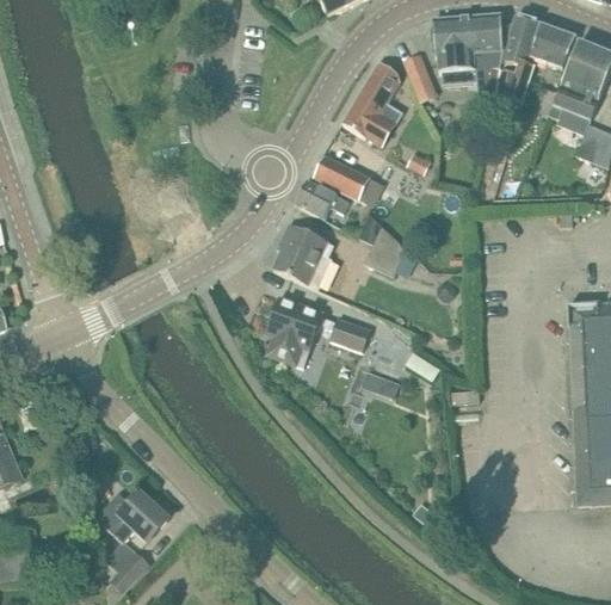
[(320,0),(328,16),(355,2),(353,0),(320,0)]
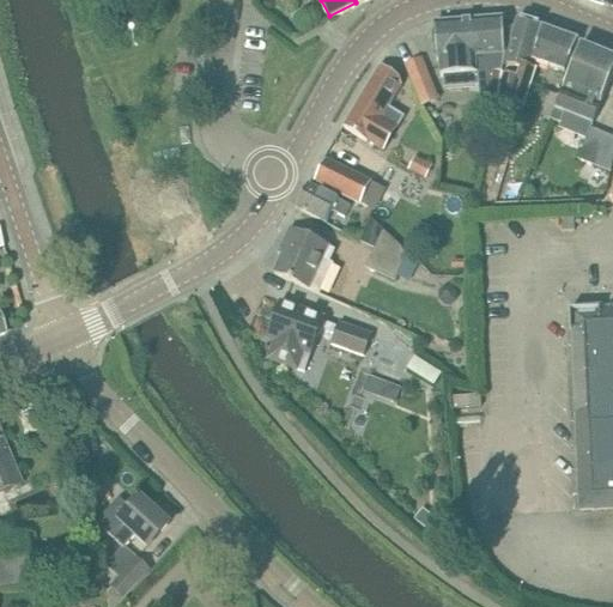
[(503,13),(468,16),(473,71),(474,71),(474,74),(485,73),(485,71),(508,68),(507,62),(503,13)]
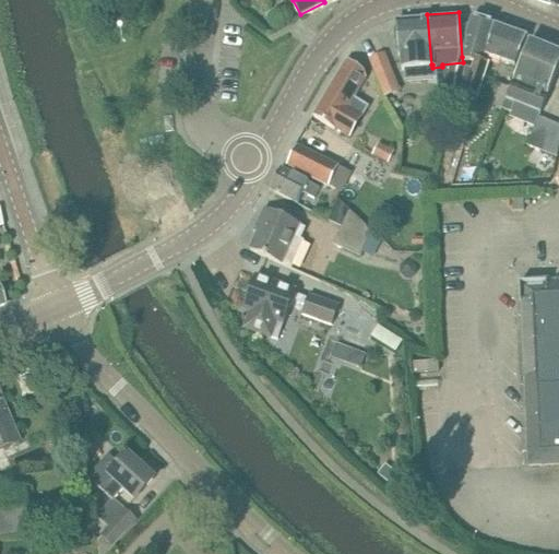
[(458,66),(453,86),(478,94),(489,60),(484,59),(485,52),(495,21),(495,20),(473,13),(466,34),(470,35),(462,57),(475,61),(473,70),(458,66)]
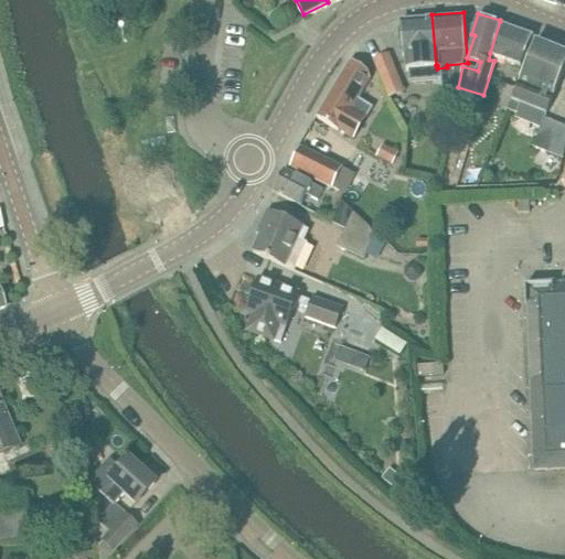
[(436,65),(432,14),(401,17),(401,18),(404,67),(436,65)]
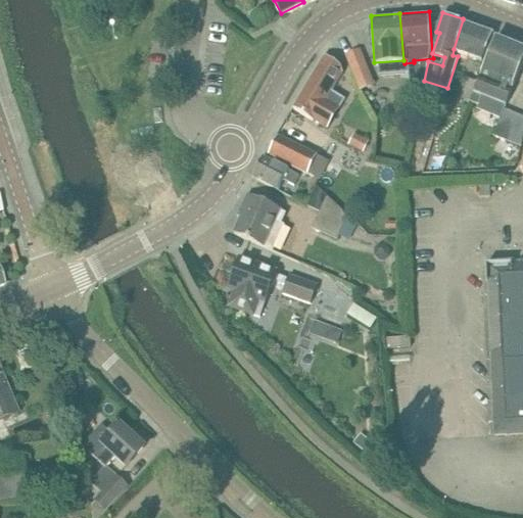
[(463,19),(454,49),(477,57),(476,61),(480,62),(481,58),(483,59),(493,31),(463,19)]
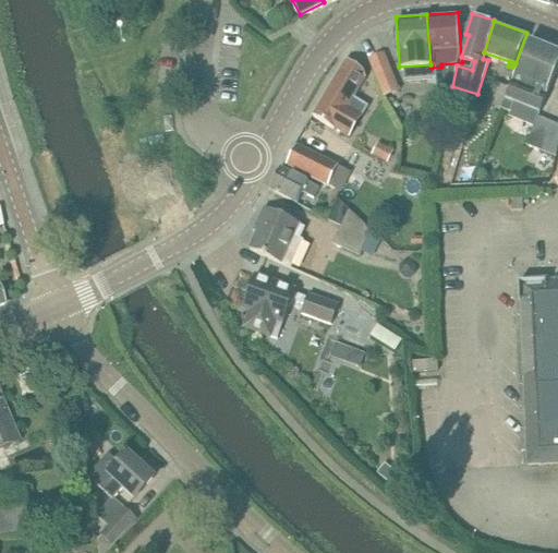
[(557,49),(529,38),(520,58),(510,82),(501,104),(501,105),(509,108),(513,98),(540,109),(557,62),(557,49)]
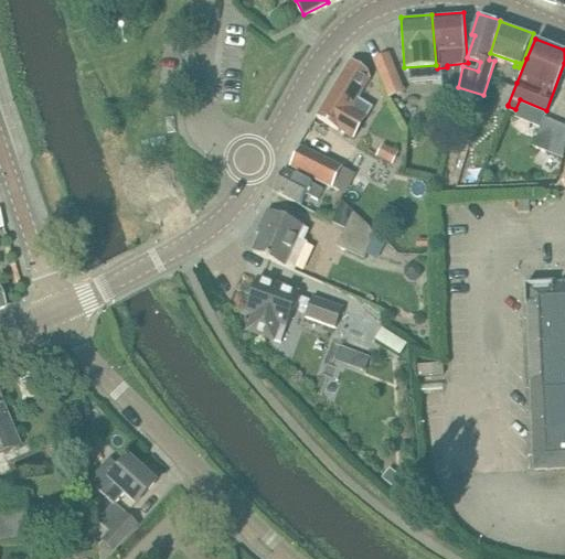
[(374,55),(385,83),(400,77),(388,50),(374,55)]
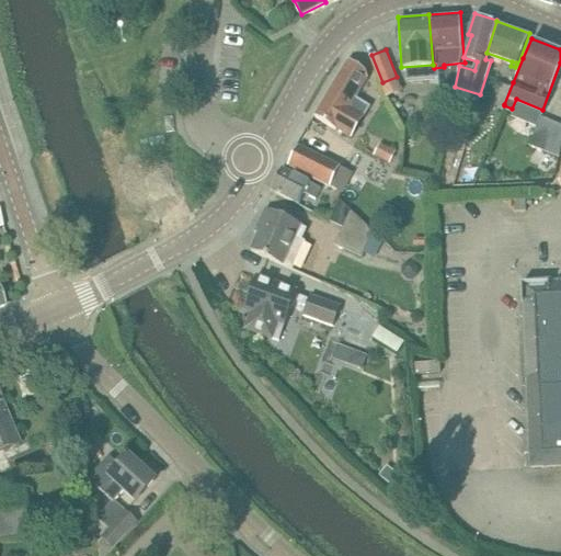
[(348,56),(315,112),(352,135),(370,104),(356,95),(368,76),(366,67),(348,56)]
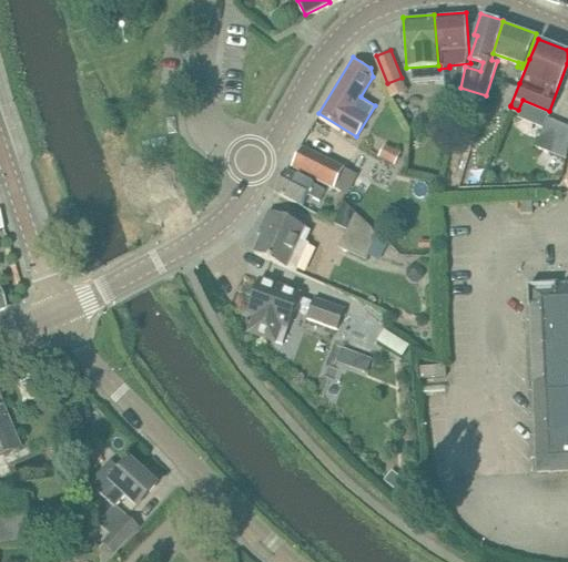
[(508,80),(500,102),(510,105),(519,83),(508,80)]
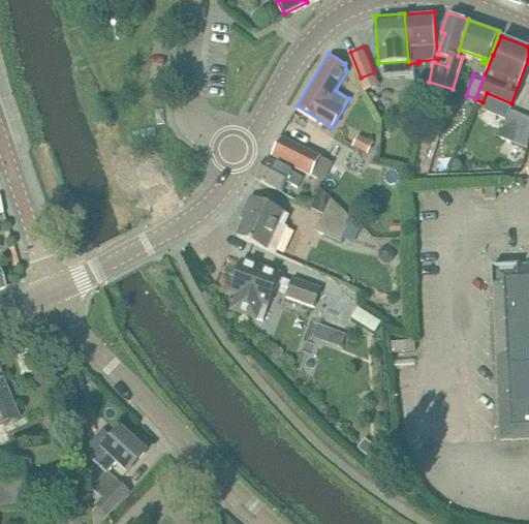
[(424,84),(413,84),(414,95),(425,94),(424,84)]
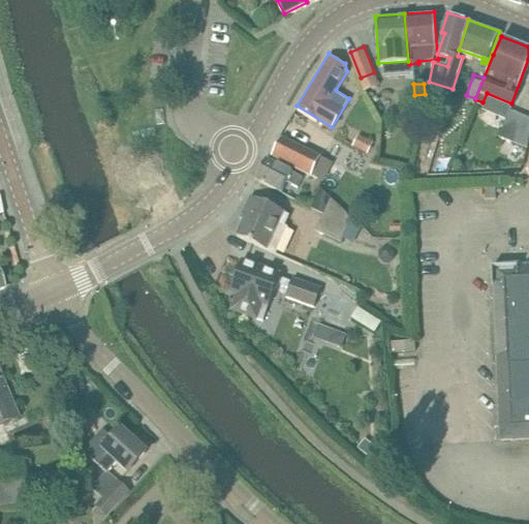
[(498,133),(527,145),(528,133),(528,114),(509,106),(498,133)]
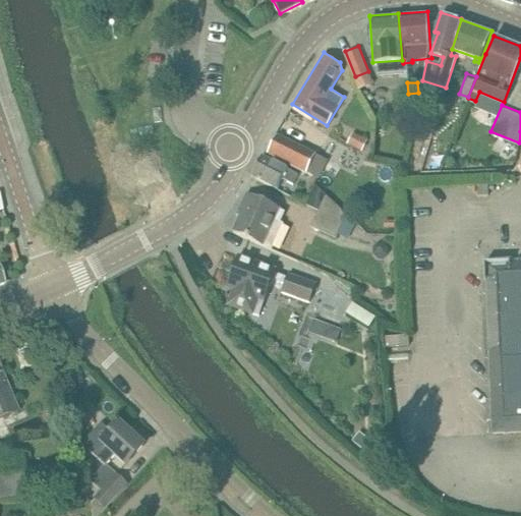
[(366,137),(351,129),(346,139),(360,148),(366,137)]
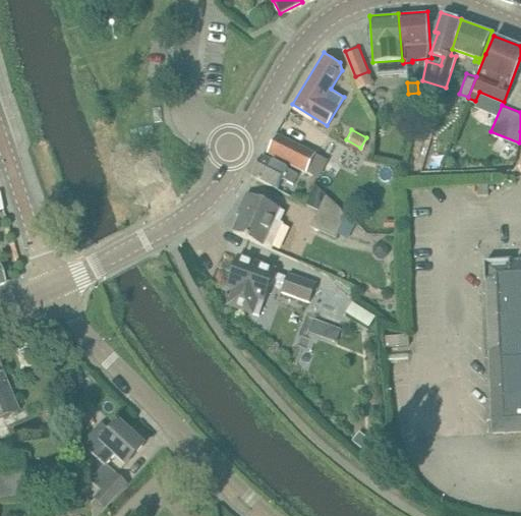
[(269,151),(287,160),(305,170),(315,152),(278,132),(269,151)]
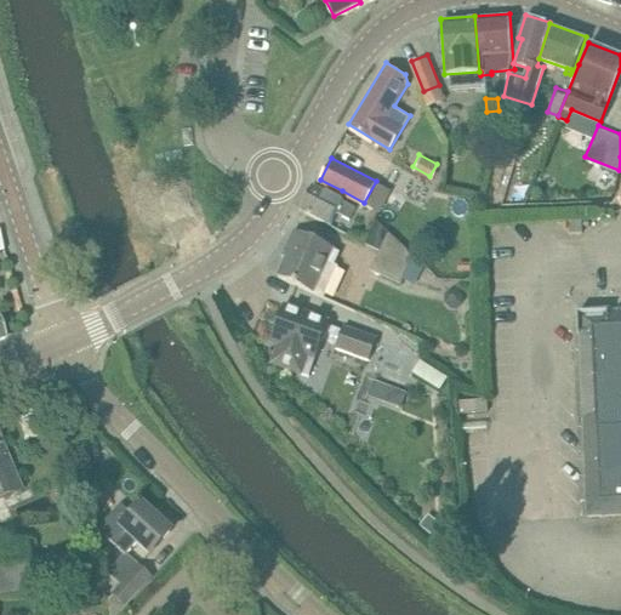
[(343,198),(334,192),(312,181),(300,205),(330,223),(337,210),(349,217),(355,206),(342,199),(343,198)]
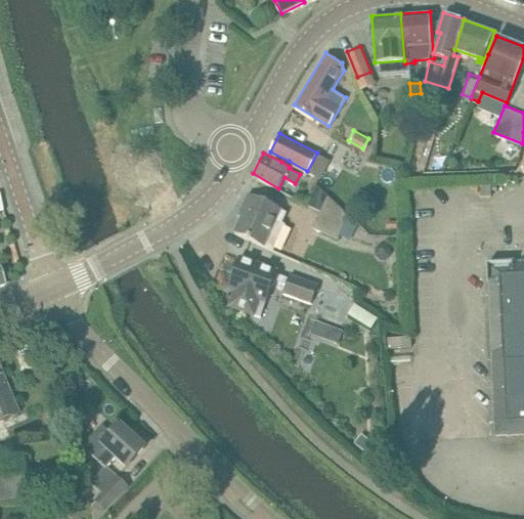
[(490,182),(480,182),(481,193),(491,192),(490,182)]
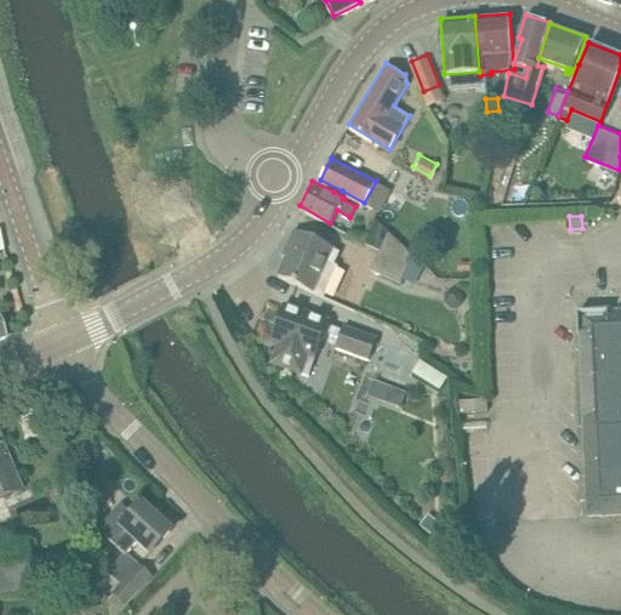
[(295,228),(288,244),(290,245),(278,272),(312,288),(324,294),(337,263),(334,261),(340,249),(331,245),(317,238),(295,228)]
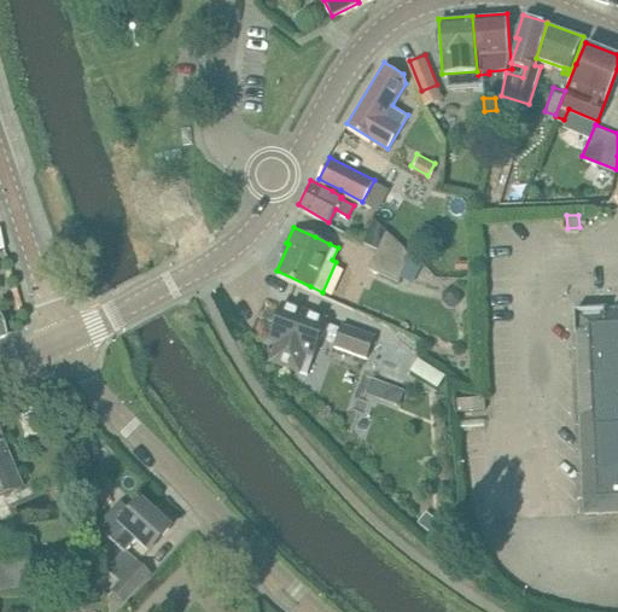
[(415,252),(389,231),(368,266),(398,280),(415,252)]
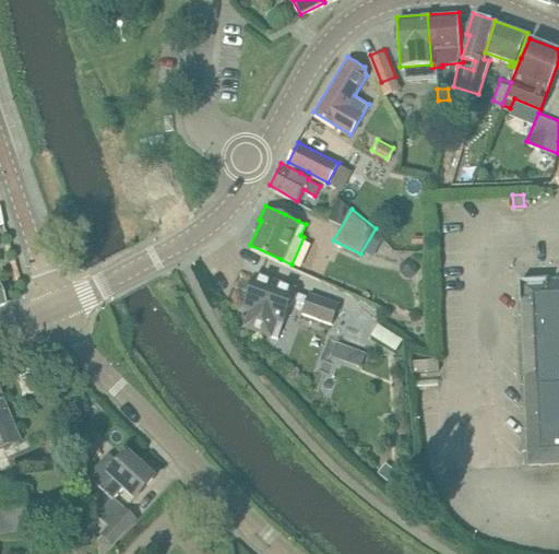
[(296,286),(256,271),(244,304),(251,307),(245,323),(270,333),(276,317),(284,319),(293,296),(305,301),(301,309),(332,320),(339,303),(308,291),(307,294),(295,290),(296,286)]
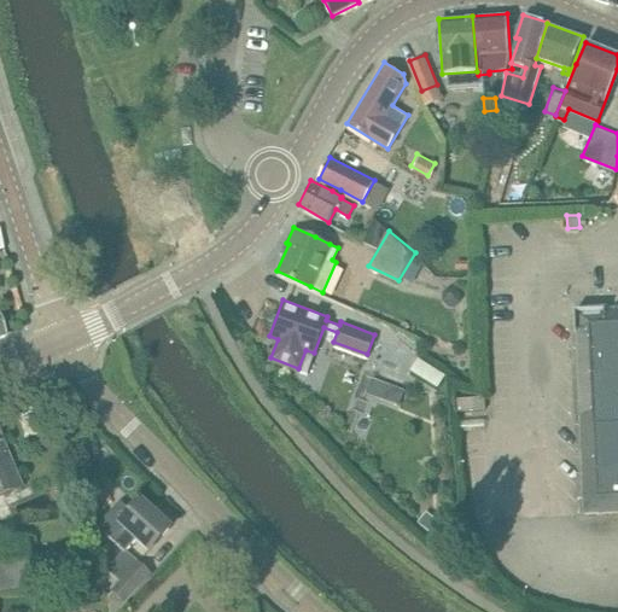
[(584,510),(617,507),(617,314),(576,316),(584,510)]
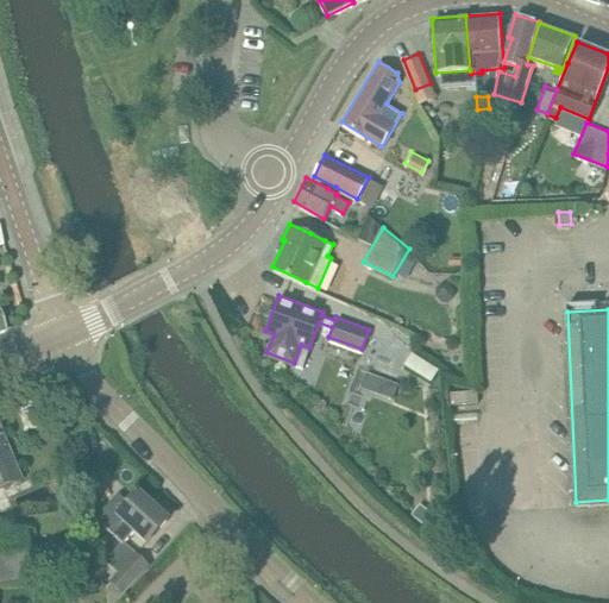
[(400,364),(428,378),(434,366),(407,351),(400,364)]
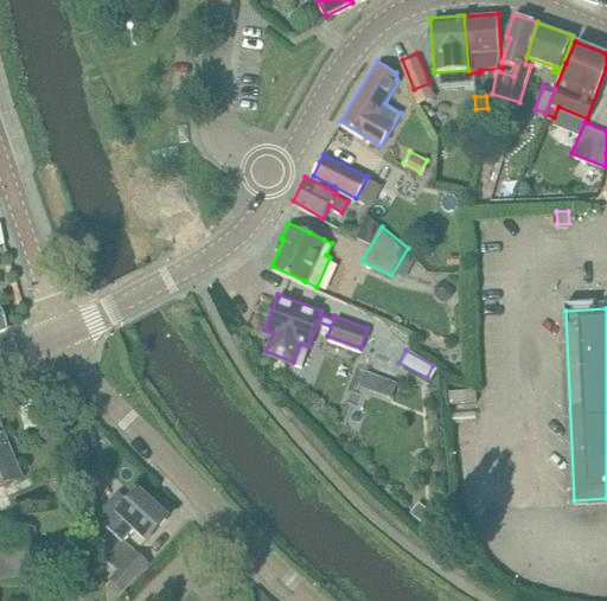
[(383,375),(377,389),(391,395),(397,381),(383,375)]
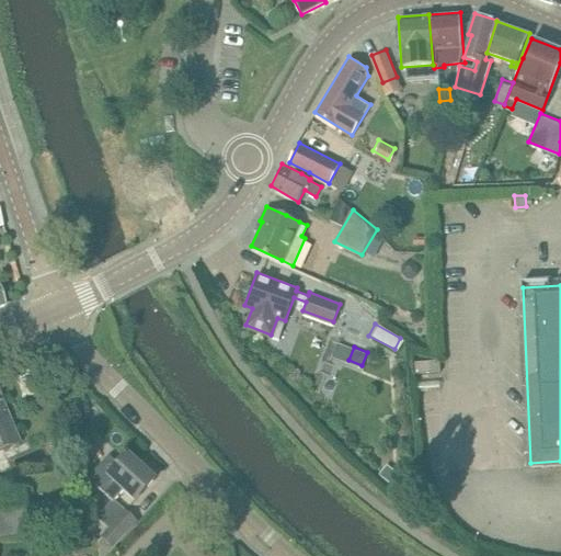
[(0,446),(20,439),(0,392),(0,446)]
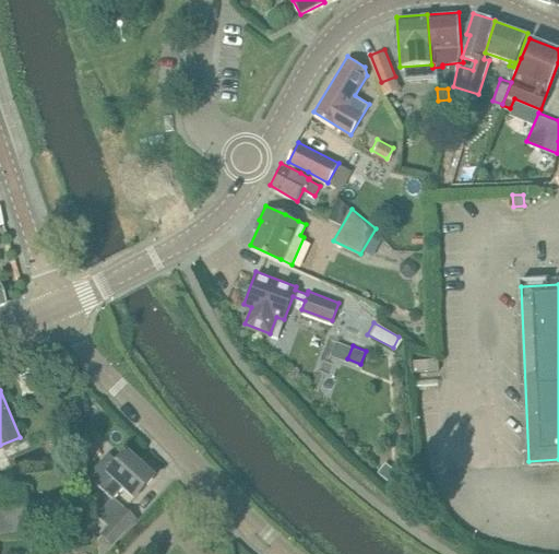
[(129,450),(120,461),(108,450),(92,469),(93,478),(114,496),(123,485),(134,495),(154,474),(129,450)]
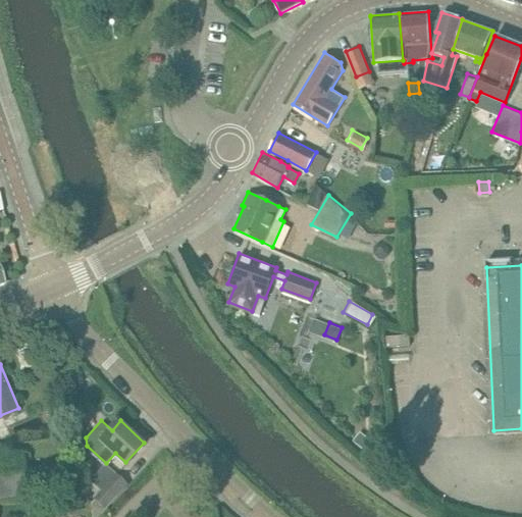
[(359,433),(353,441),(365,451),(371,444),(359,433)]
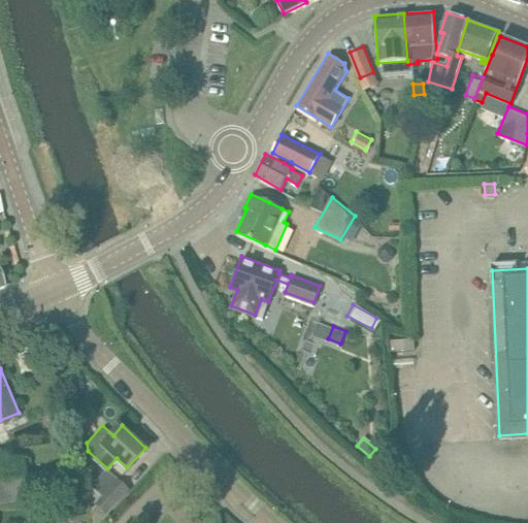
[(0,500),(27,497),(21,456),(0,458),(0,500)]
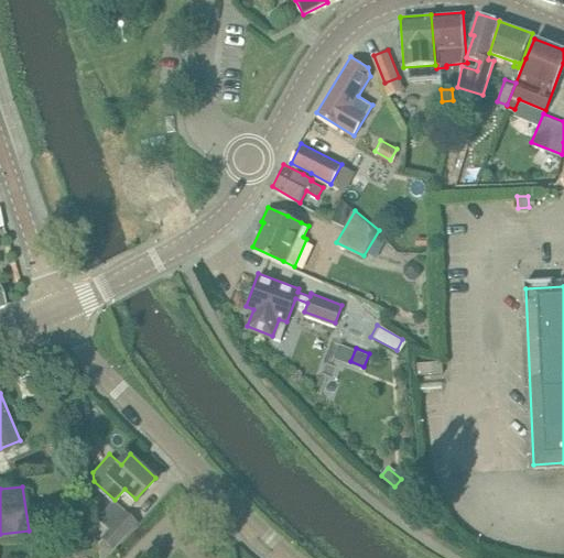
[(115,546),(138,521),(126,510),(102,535),(115,546)]
